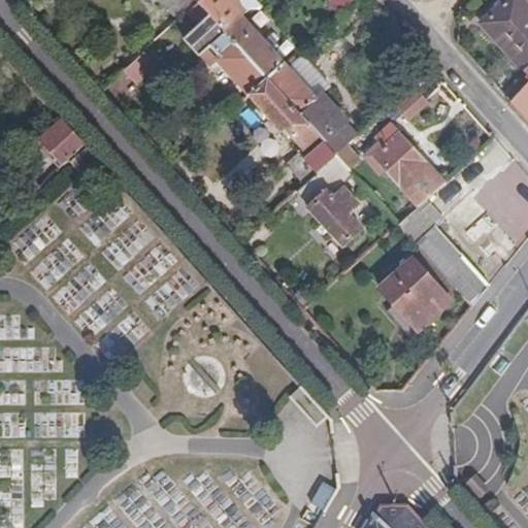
[(177,0),(151,0),(162,12),(177,0)]
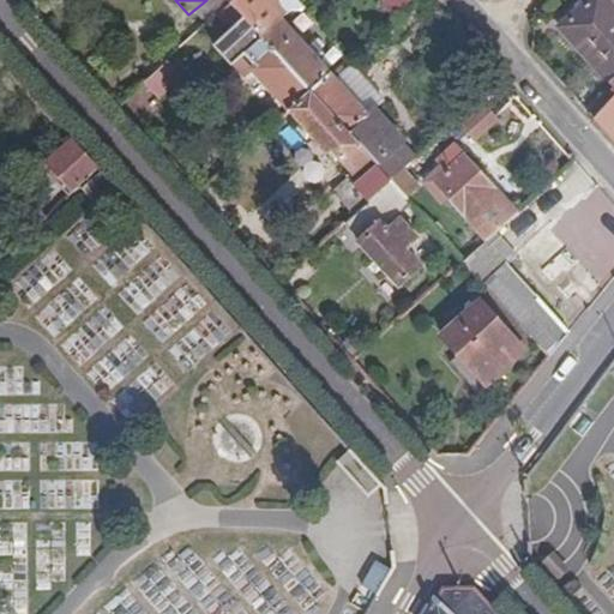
[(227,0),(206,0),(188,14),(203,30),(208,24),(220,13),(230,4),(227,0)]
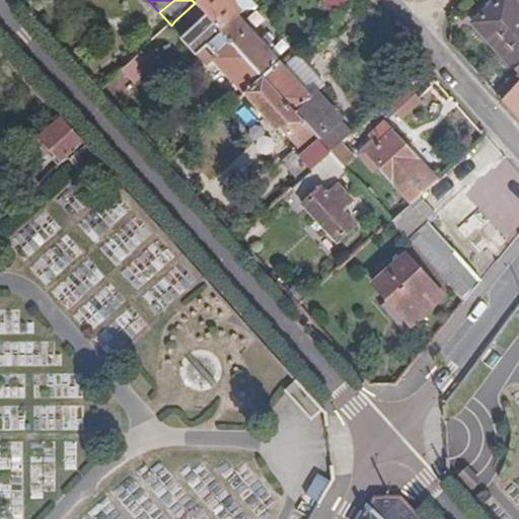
[(222,0),(198,0),(195,3),(219,29),(235,15),(222,0)]
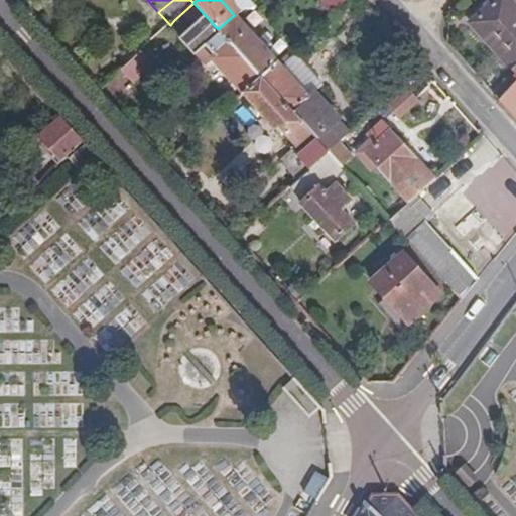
[(242,7),(235,0),(221,0),(234,15),(242,7)]
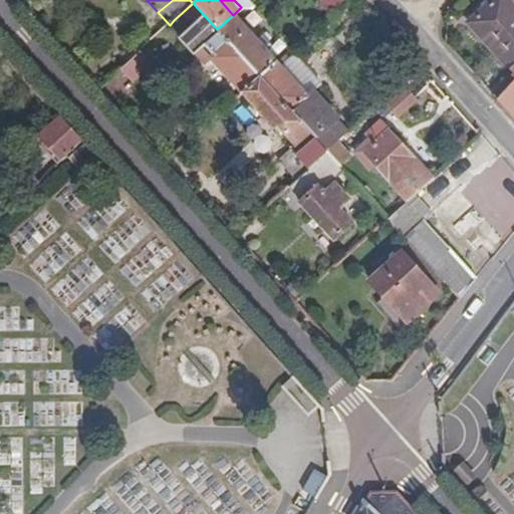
[(330,16),(347,0),(321,0),(318,3),(330,16)]
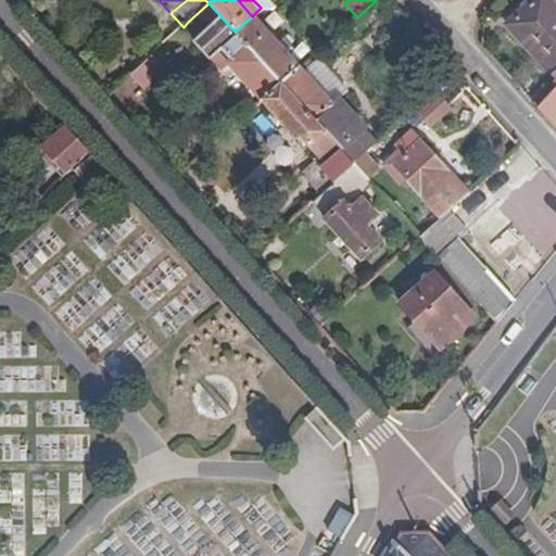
[(534,0),(507,25),(555,79),(555,8),(548,0),(534,0)]
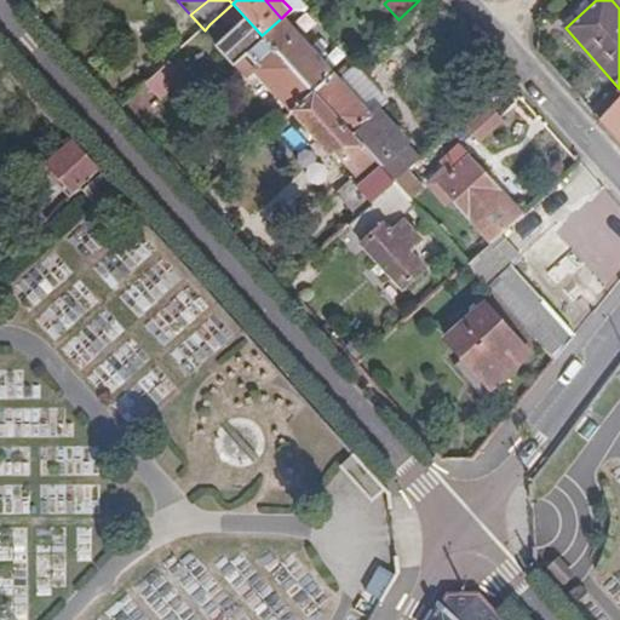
[(256,72),(293,113),(315,93),(262,35),(233,4),(222,13),(235,28),(223,40),(205,56),(223,78),(241,61),(252,73),(256,72)]
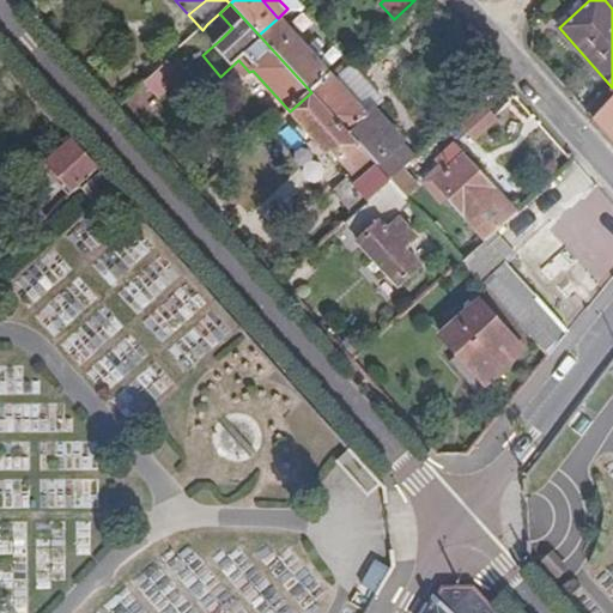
[(207,24),(220,40),(232,28),(219,13),(207,24)]
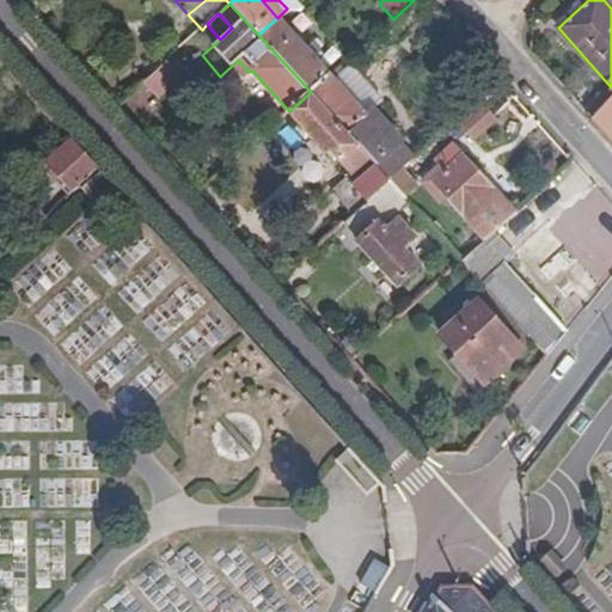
[(258,35),(311,92),(330,75),(277,18),(258,35)]
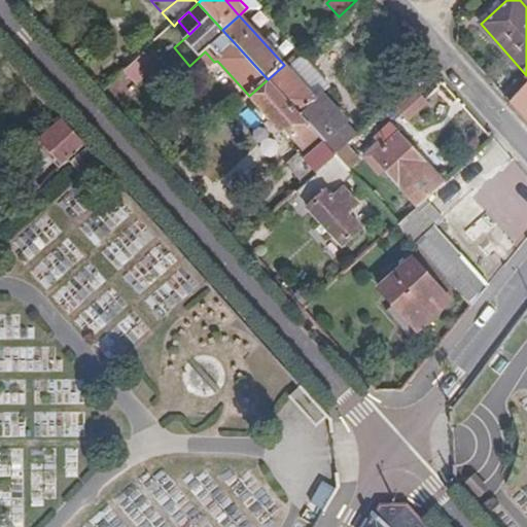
[(145,51),(123,71),(135,85),(159,66),(145,51)]
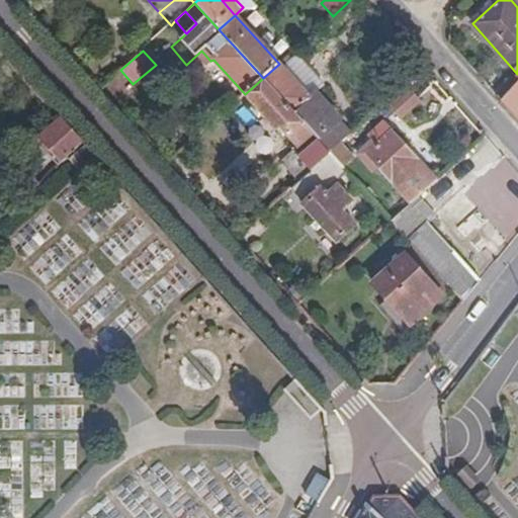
[(403,88),(425,68),(413,56),(405,63),(407,66),(395,78),(403,88)]
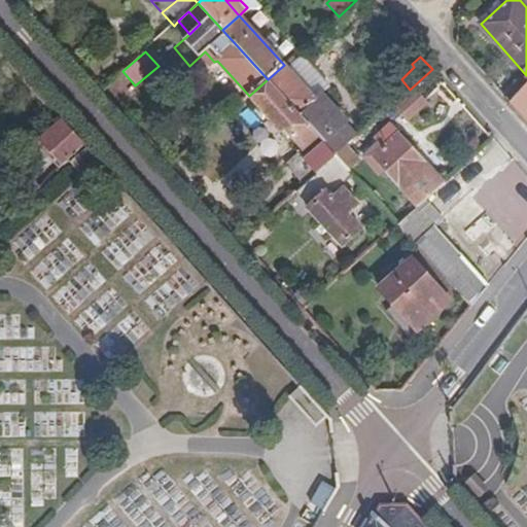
[(284,65),(268,79),(336,154),(344,149),(359,135),(322,95),(328,89),(302,59),(296,63),(292,58),(284,65)]
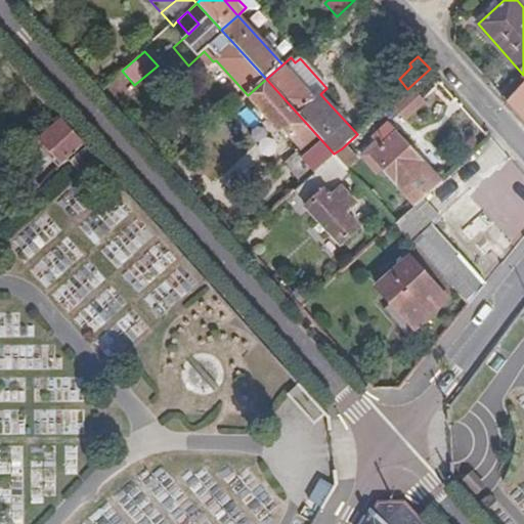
[(266,79),(248,95),(280,131),(285,129),(301,148),(307,155),(305,158),(316,170),(334,154),(266,79)]
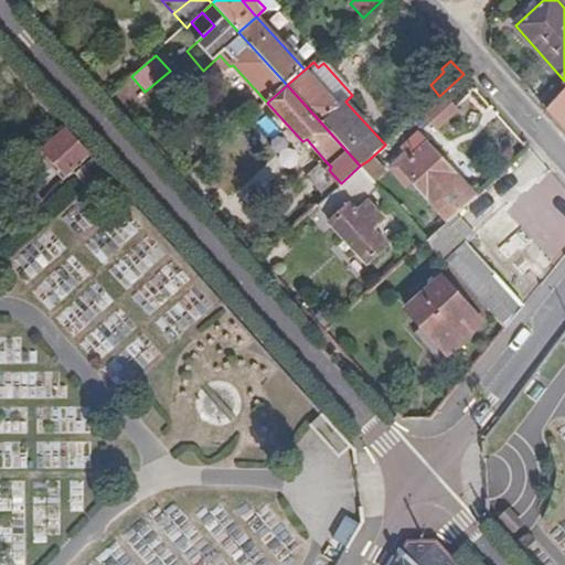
[(564,89),(547,110),(564,129),(564,89)]
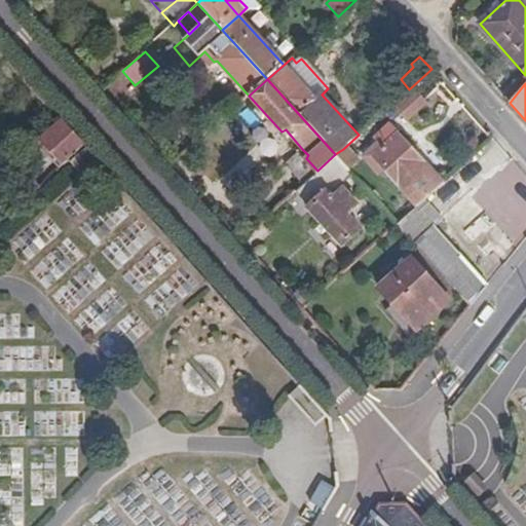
[(408,120),(424,104),(414,92),(397,108),(408,120)]
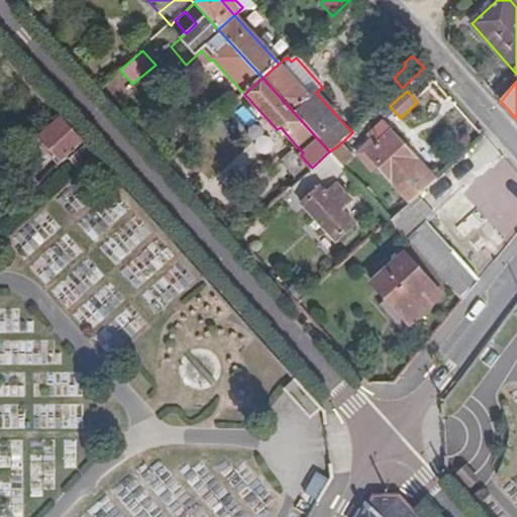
[(363,129),(373,140),(377,144),(392,130),(378,115),(363,129)]
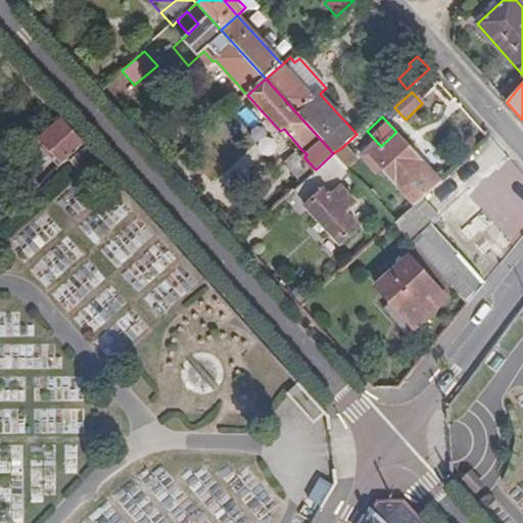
[(82,145),(60,121),(37,142),(58,167),(68,156),(82,145)]
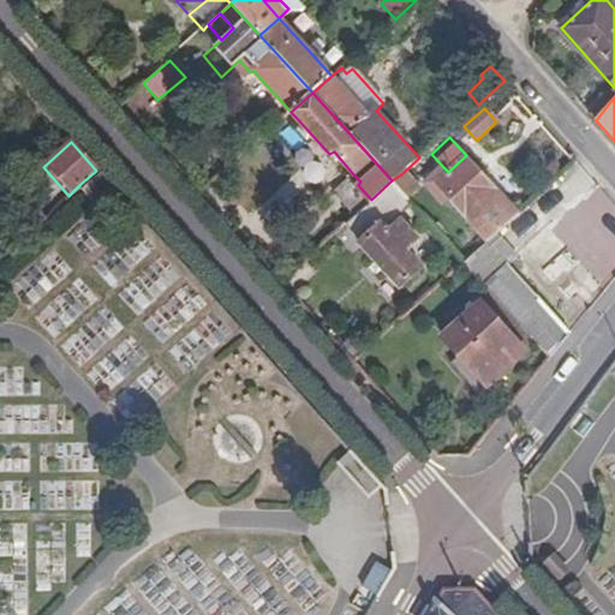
[(448,197),(488,240),(495,234),(518,214),(466,155),(448,172),(443,167),(425,183),(442,202),(448,197)]
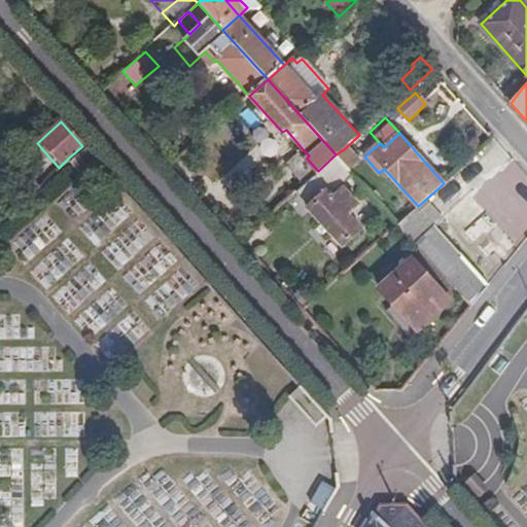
[(98,163),(82,146),(69,157),(83,175),(98,163)]
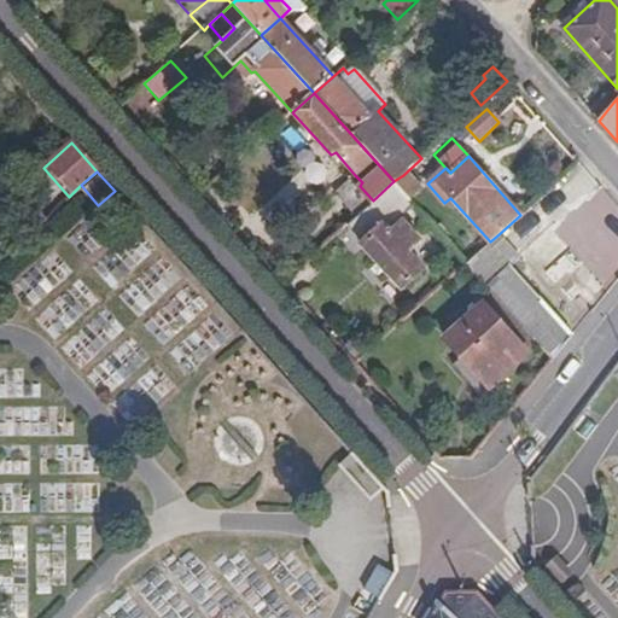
[(368,207),(373,200),(360,186),(362,182),(355,175),(336,193),(355,216),(368,207)]
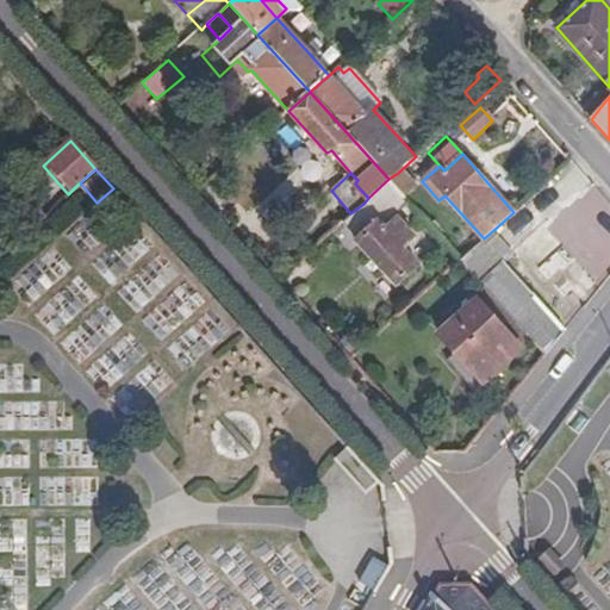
[(398,173),(388,179),(403,194),(412,187),(398,173)]
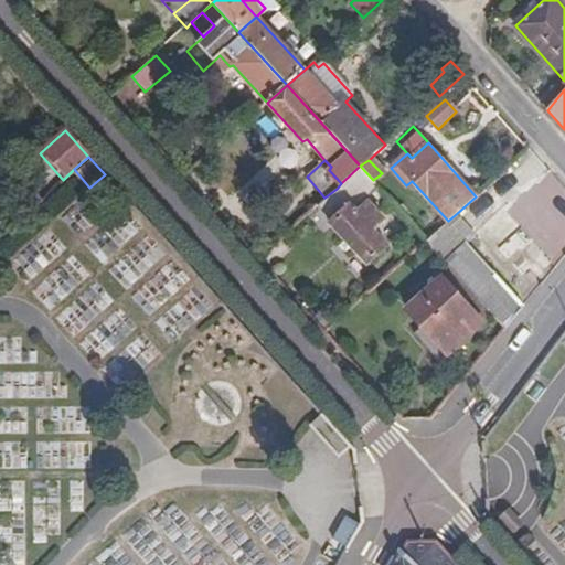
[(341,183),(337,189),(351,205),(362,195),(375,183),(373,180),(360,166),(341,183)]
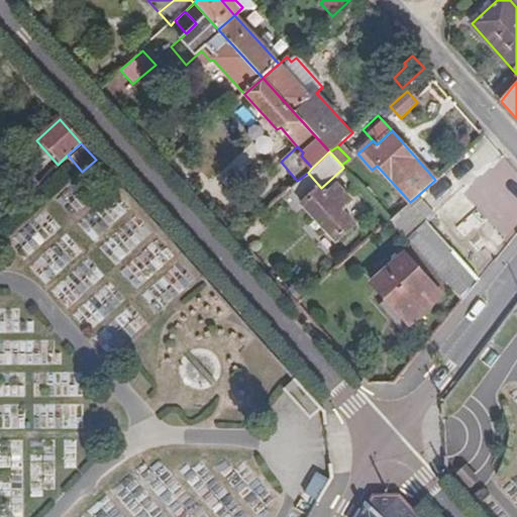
[(484,187),(516,213),(516,171),(510,164),(484,187)]
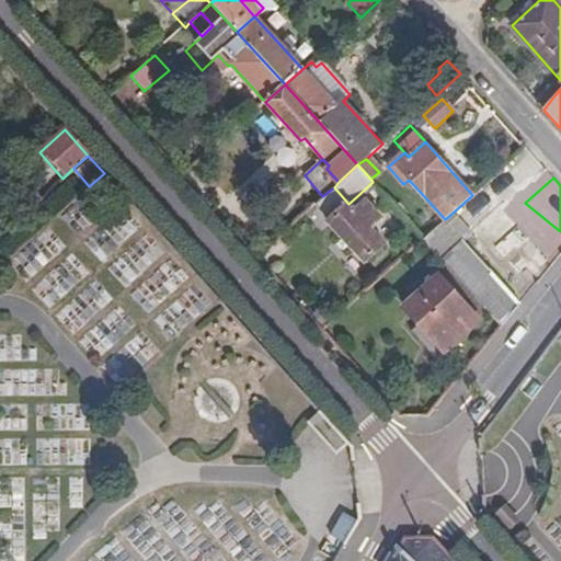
[(359,194),(348,204),(353,210),(365,198),(359,194)]
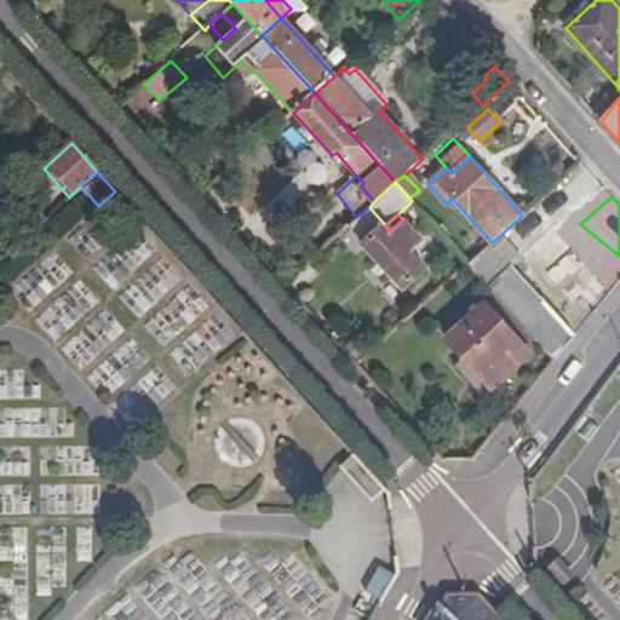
[(390,233),(385,225),(362,246),(403,291),(426,270),(411,253),(424,242),(403,219),(390,233)]
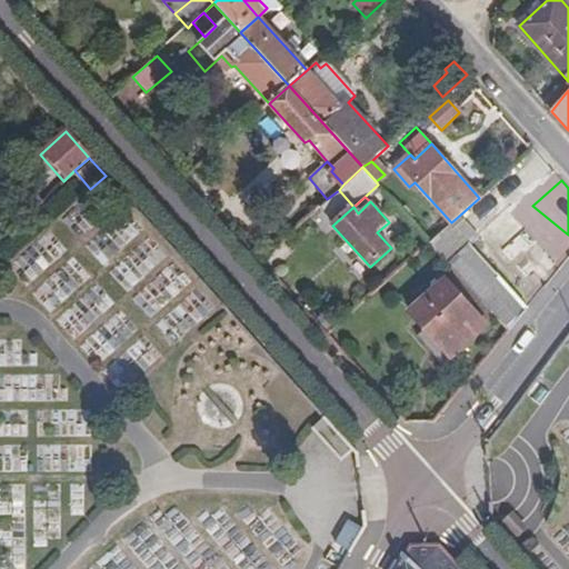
[(290,232),(301,222),(292,213),(282,223),(290,232)]
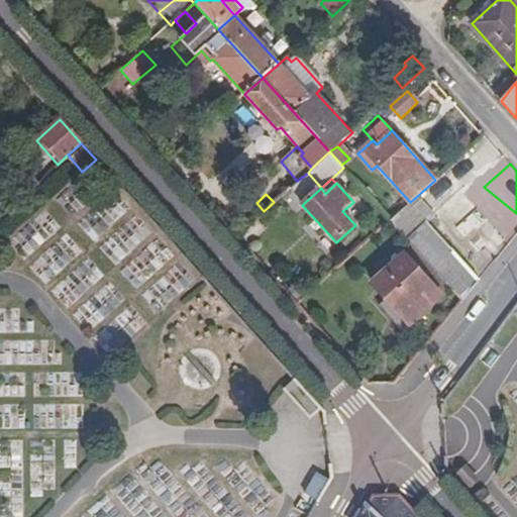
[(443,278),(464,301),(477,285),(422,227),(434,216),(416,197),(410,202),(392,220),(414,245),(443,278)]
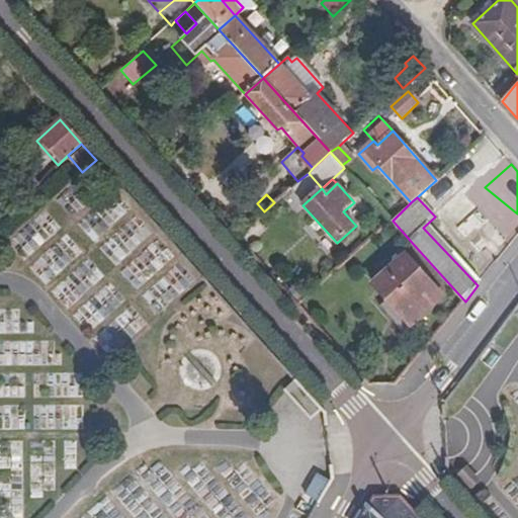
[(434,287),(444,278),(415,246),(405,256),(434,287)]
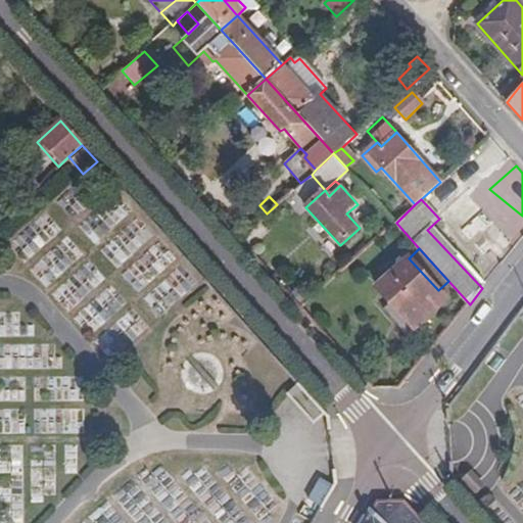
[(446,300),(438,290),(409,258),(376,288),(392,305),(414,329),(446,300)]
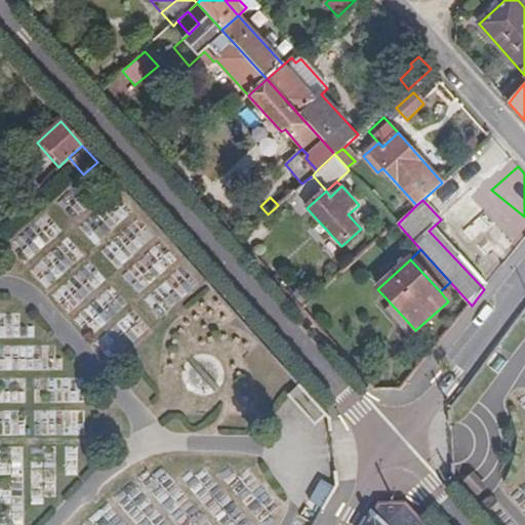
[(408,337),(415,330),(394,307),(386,313),(408,337)]
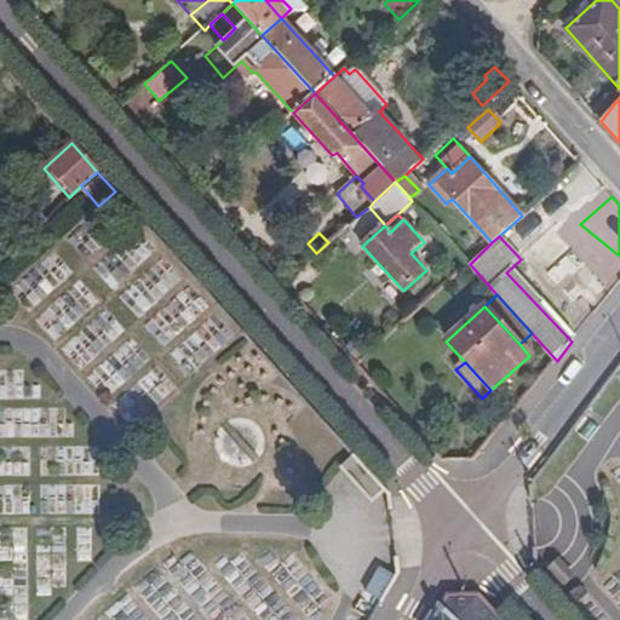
[(384,489),(352,455),(342,466),(373,500),(384,489)]
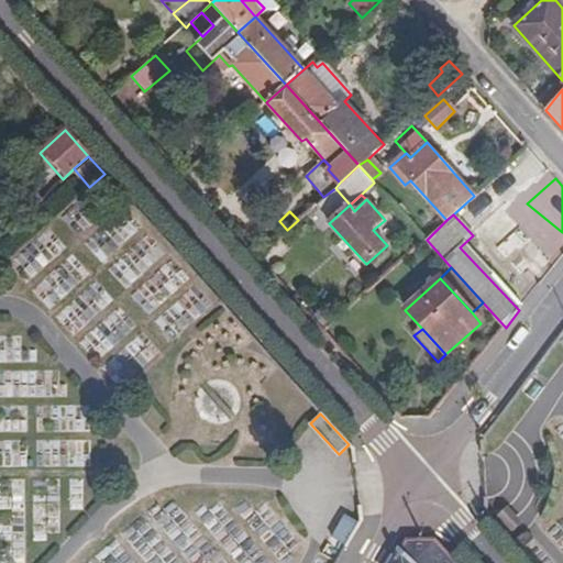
[(335,539),(342,543),(354,522),(348,517),(335,539)]
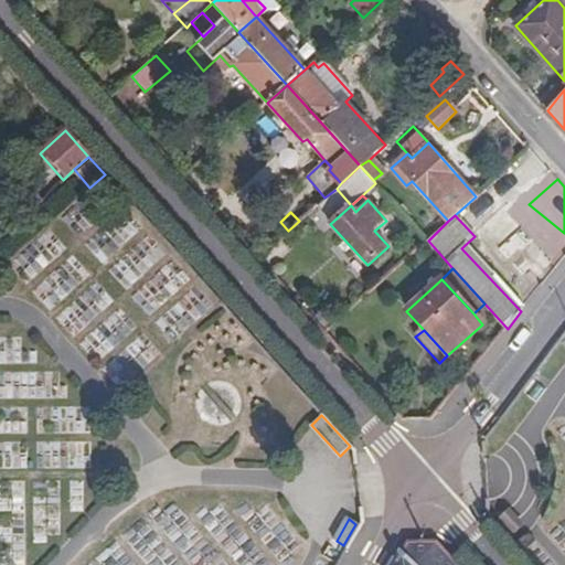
[(408,541),(393,564),(459,564),(438,541),(408,541)]
